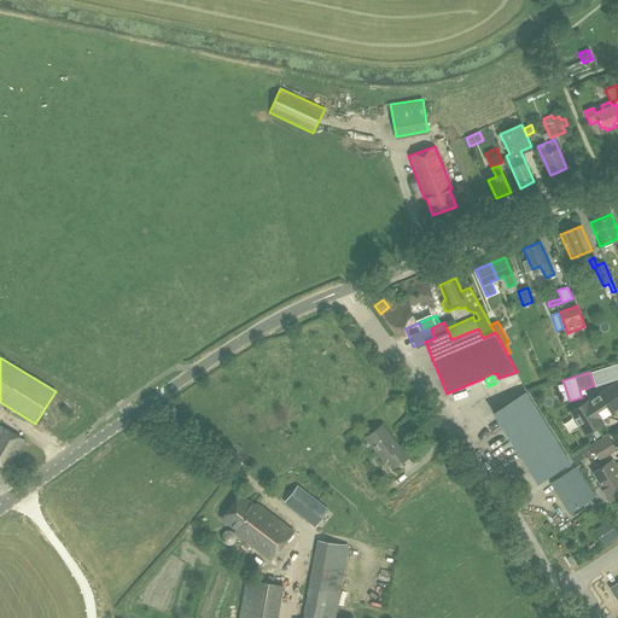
[(617,382),(589,401),(571,412),(586,433),(598,426),(595,421),(617,407),(617,382)]
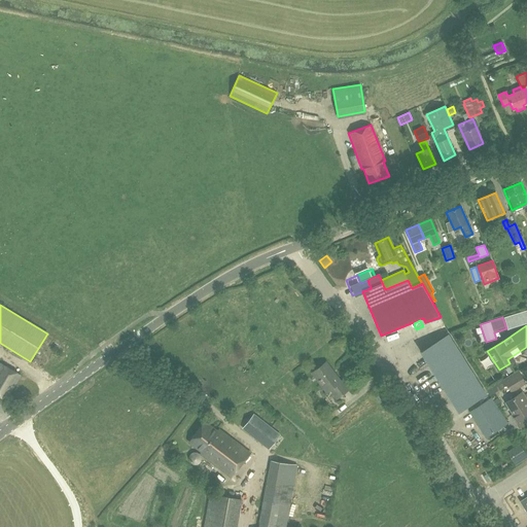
[(413,328),(387,336),(390,345),(415,338),(413,328)]
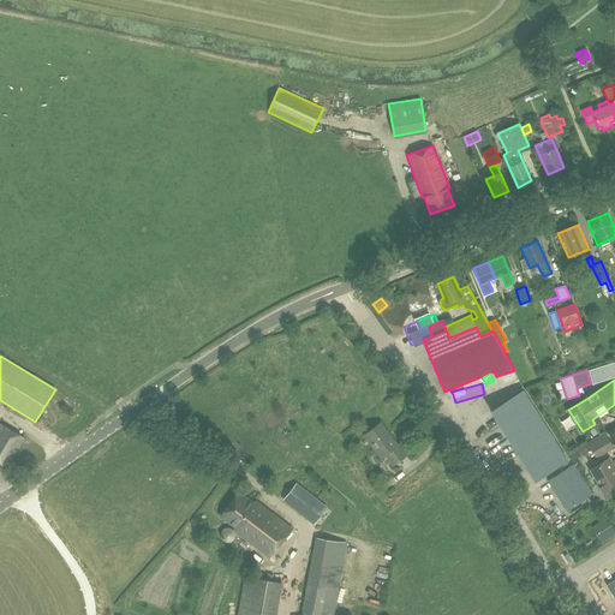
[(549,481),(573,465),(529,395),(496,416),(541,485),(549,481)]
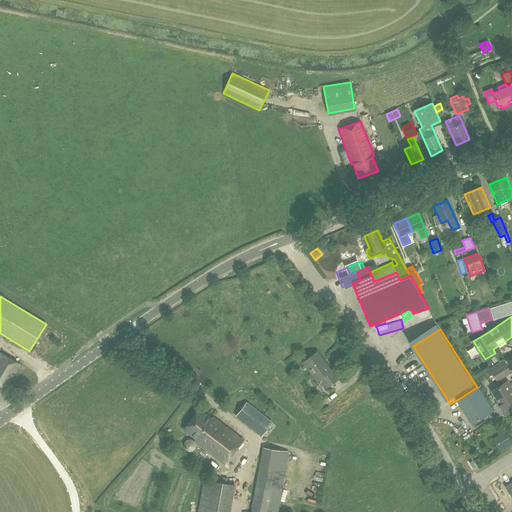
[(0,351),(0,385),(5,389),(19,364),(0,351)]
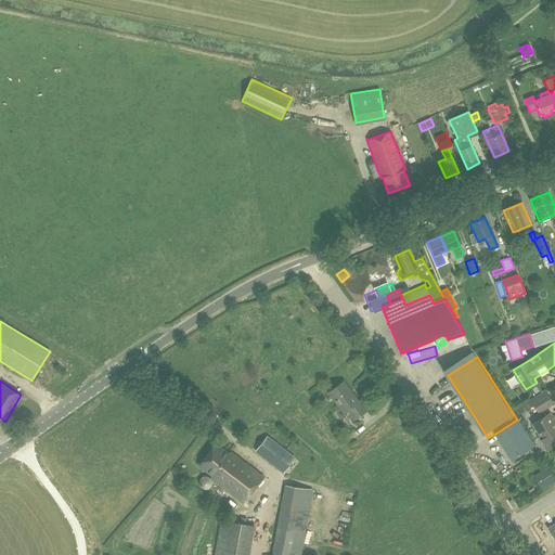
[(359,402),(344,382),(327,392),(344,414),(348,411),(355,421),(368,411),(360,401),(359,402)]
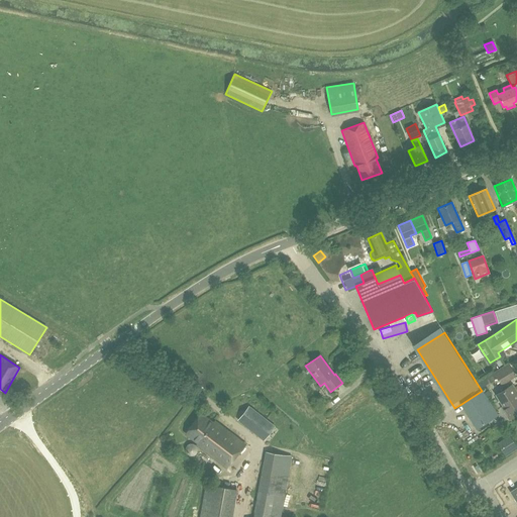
[(494,375),(502,386),(516,376),(509,365),(494,375)]
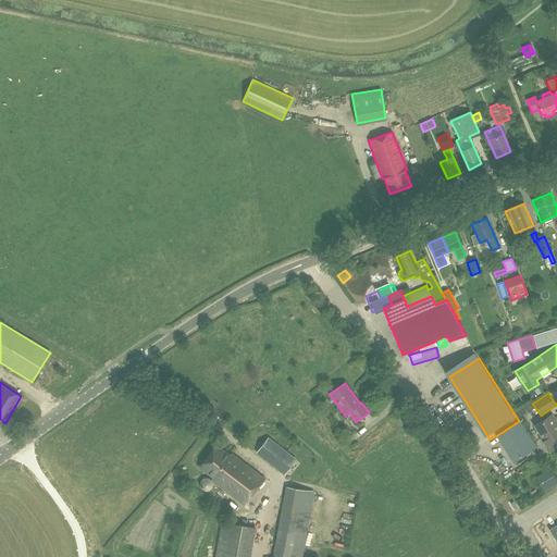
[(541,438),(548,452),(556,445),(556,423),(552,415),(535,425),(543,437),(541,438)]
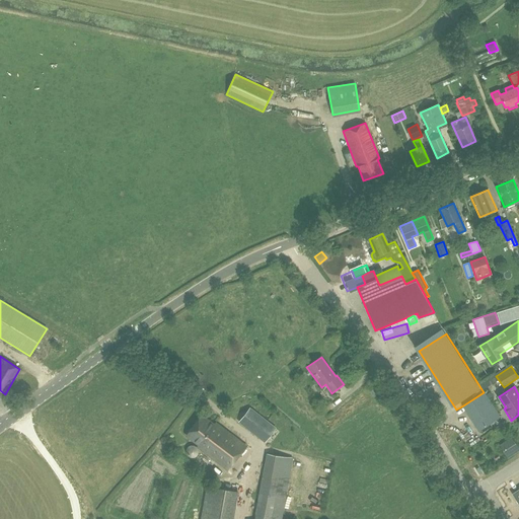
[(478,430),(499,417),(484,392),(463,405),(478,430)]
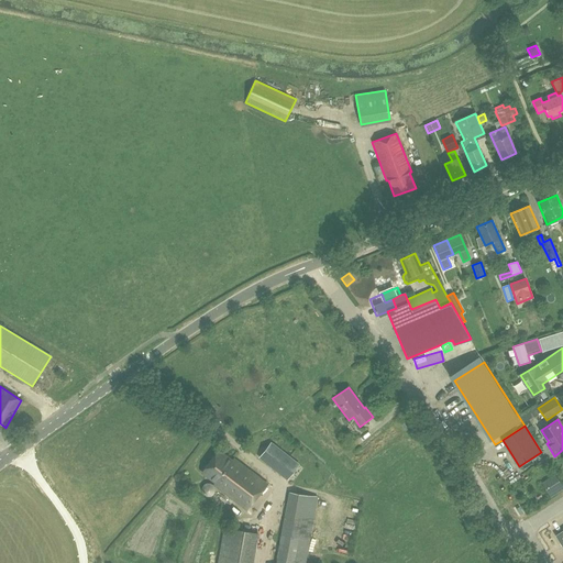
[(272,443),(260,457),(287,479),(299,465),(272,443)]
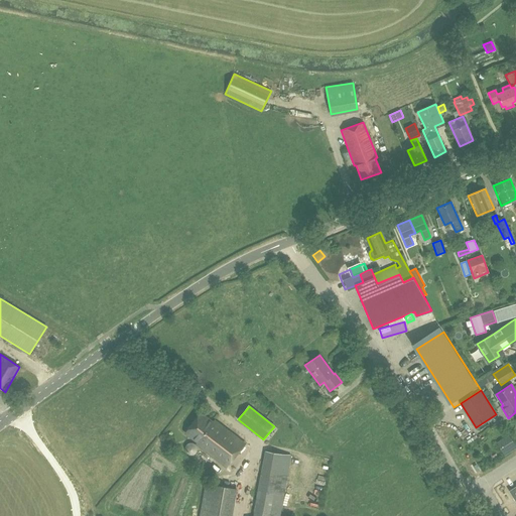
[(199,441),(197,444),(227,468),(246,443),(216,420),(214,422),(202,412),(185,432),(199,441)]
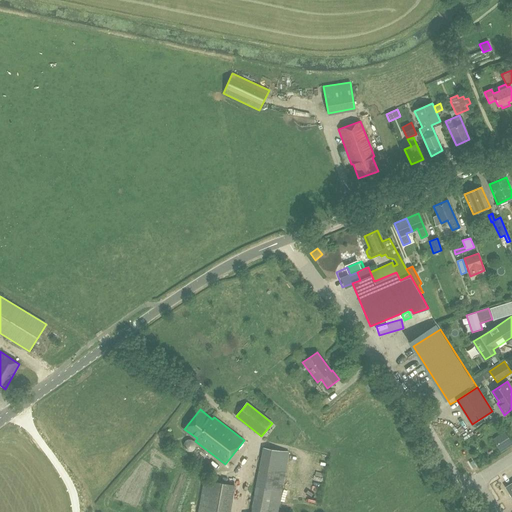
[(511,437),(511,435),(498,443),(505,455),(511,450),(511,437)]
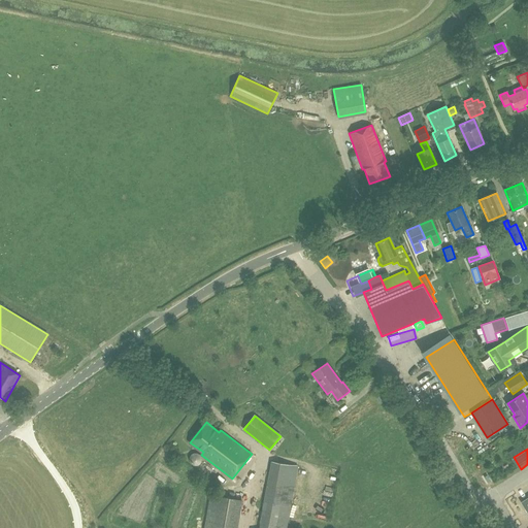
[(286,527),(297,466),(271,462),(259,527),(286,527)]
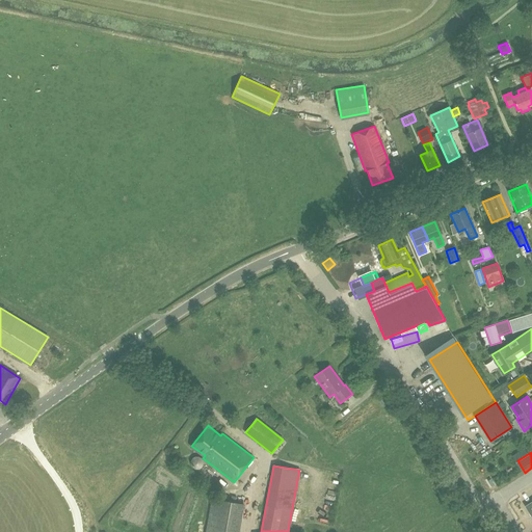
[(238,531),(243,504),(212,499),(206,531),(238,531)]
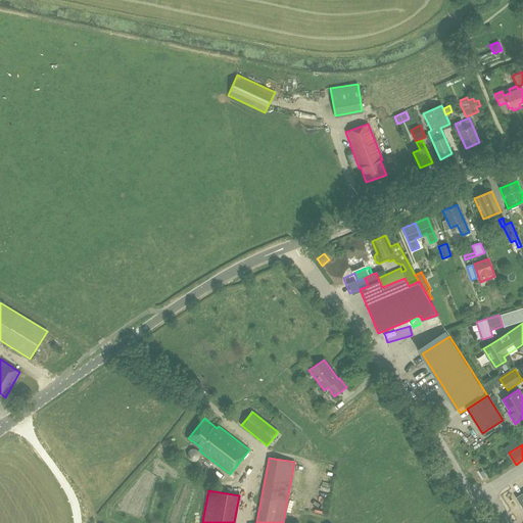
All buildings are outlined.
